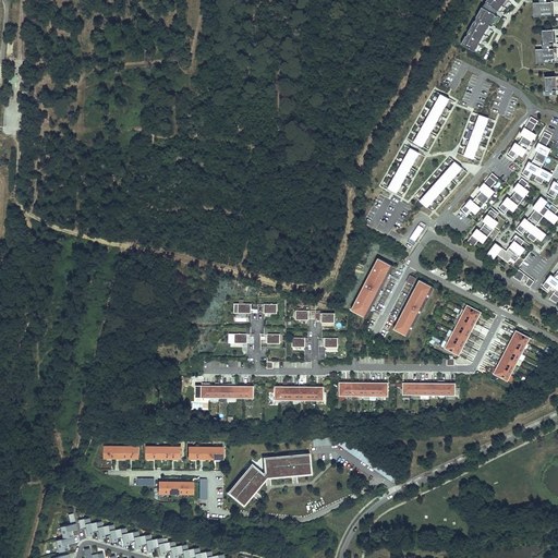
[(487,0),(486,2),(497,10),(505,0),(487,0)]
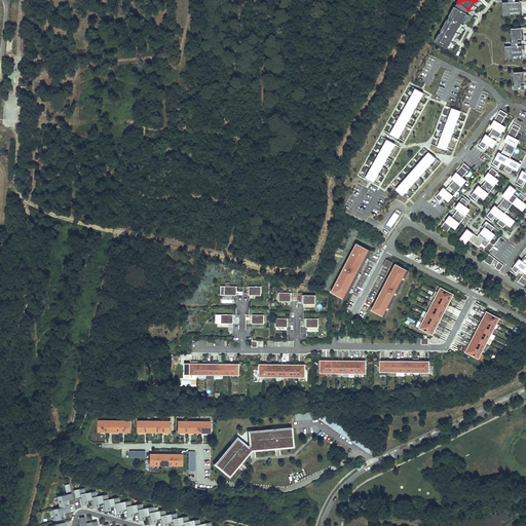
[(522,0),(512,0),(512,4),(505,4),(506,17),(524,16),(522,0)]
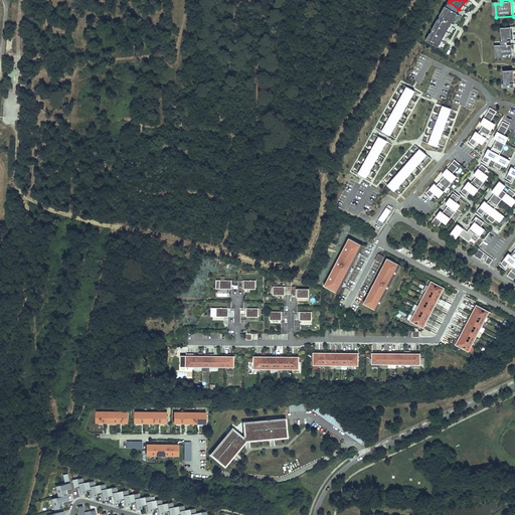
[(458,12),(446,6),(425,42),(439,49),(458,12)]
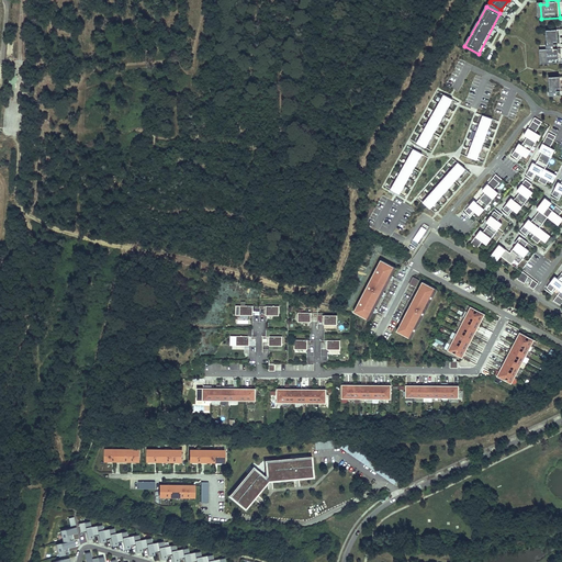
[(559,31),(548,31),(549,51),(541,51),(542,65),(561,64),(559,31)]
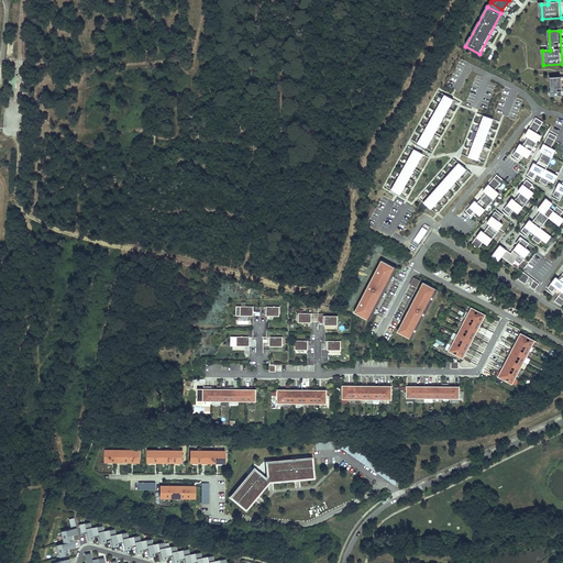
[(562,77),(552,77),(552,95),(562,95),(562,77)]
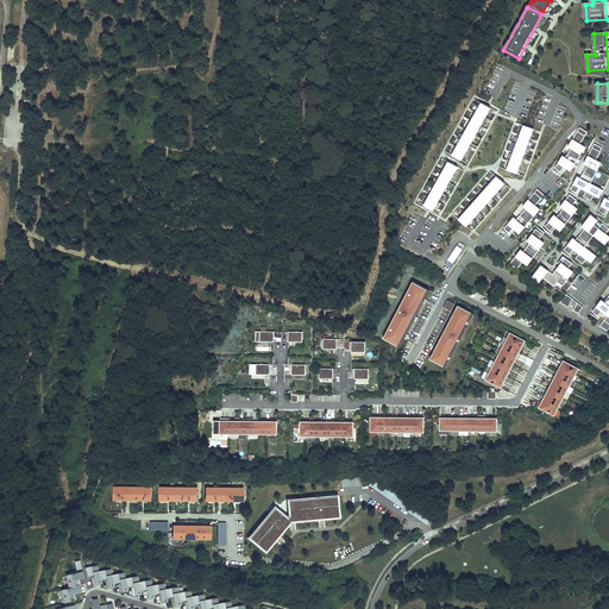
[(482,101),(452,154),(462,159),(491,106),(482,101)]
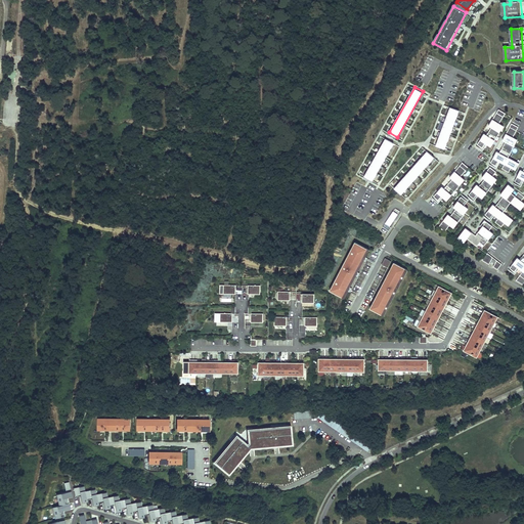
[(459,111),(450,107),(436,147),(444,150),(459,111)]
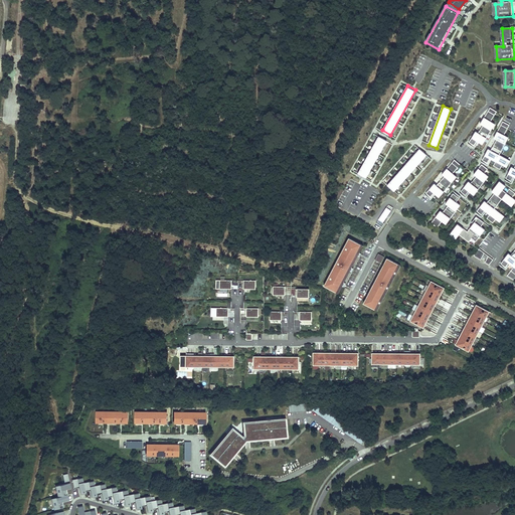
[(482,144),(492,129),(495,124),(491,121),(496,112),(490,108),(480,124),(483,125),(478,133),(476,131),(469,142),(468,144),(474,148),(475,146),(473,145),(476,140),(478,142),(482,144)]
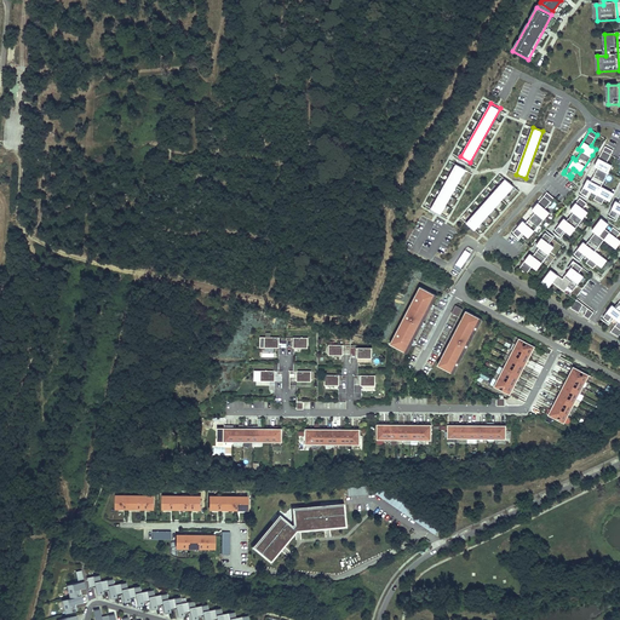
[(601,187),(608,173),(612,165),(607,162),(613,150),(604,145),(595,166),(598,168),(591,181),(587,179),(580,193),(579,195),(587,199),(589,197),(586,195),(589,190),(591,191),(596,194),(593,200),(602,204),(604,199),(610,201),(614,193),(601,187)]
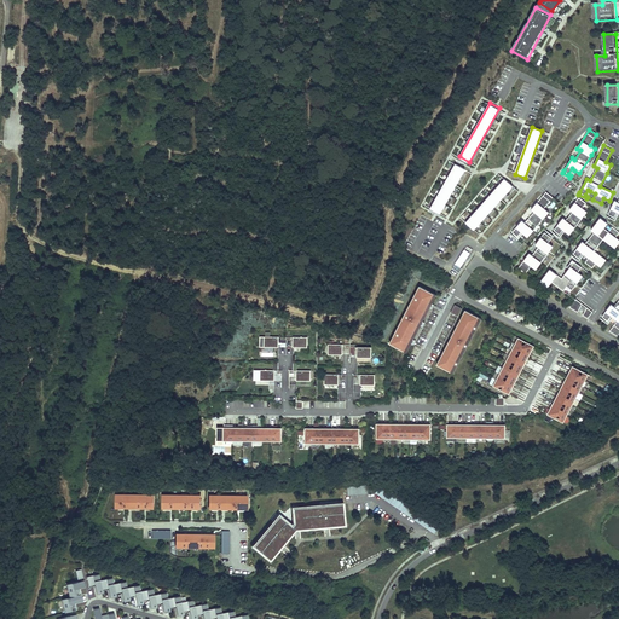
[(456,166),(431,208),(440,213),(464,171),(456,166)]
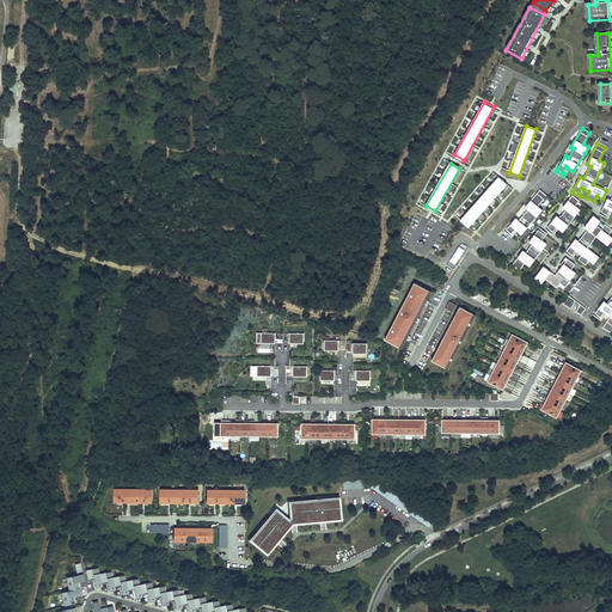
[(499,177),(460,221),(467,228),(507,184),(499,177)]
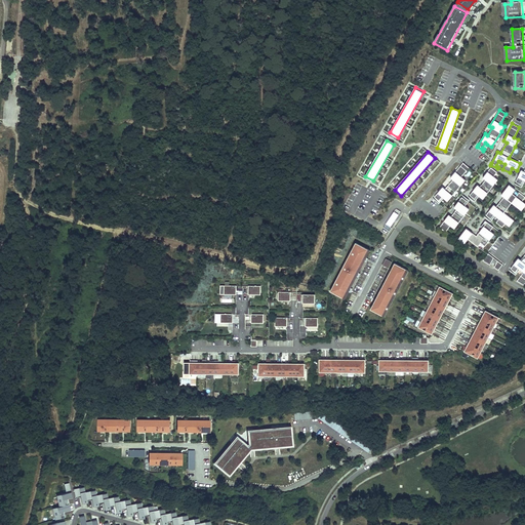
[(447,201),(460,186),(466,179),(461,176),(469,167),(462,163),(434,197),(433,198),(439,203),(440,202),(438,200),(442,196),(444,198),(447,201)]
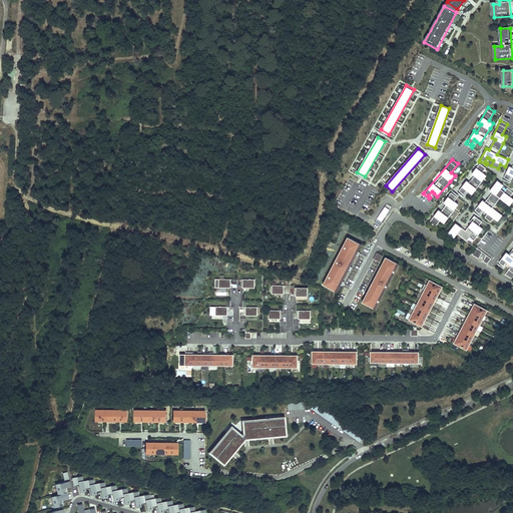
[(472,194),(482,181),(486,175),(482,172),(485,168),(479,163),(472,173),(474,175),(469,182),(466,180),(459,190),(457,192),(464,197),(465,195),(463,193),(466,189),(468,191),(472,194)]
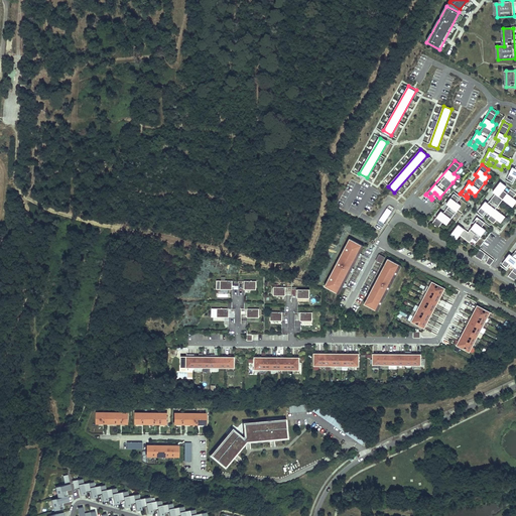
[(515,177),(515,166),(515,168),(512,167),(506,180),(512,183),(513,181),(511,180),(513,176),(515,177)]
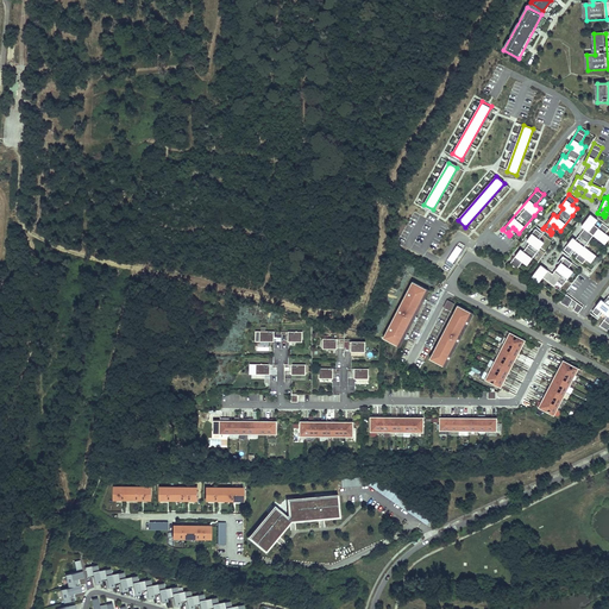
[(584,246),(594,236),(604,244),(608,238),(608,236),(606,233),(608,228),(602,224),(598,228),(594,225),(597,220),(590,214),(586,219),(582,226),(584,228),(576,240),(572,238),(564,250),(562,251),(570,257),(571,255),(569,253),(572,249),(575,250),(578,253),(575,258),(583,264),(586,259),(591,263),(596,256),(591,252),(584,246)]
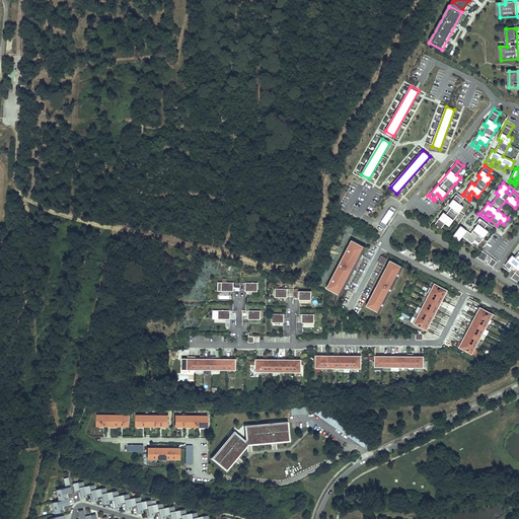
[(453,220),(463,207),(459,204),(457,202),(460,198),(462,200),(463,198),(457,193),(456,195),(448,206),(451,207),(446,214),(443,213),(434,225),(440,229),(445,223),(449,226),(453,220)]
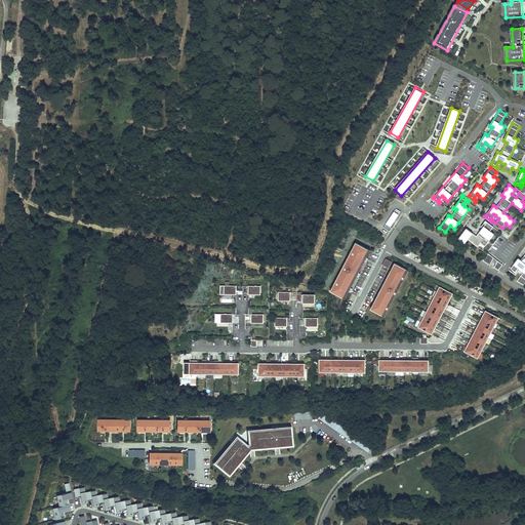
[(514,219),(517,216),(508,209),(505,211),(514,219)]
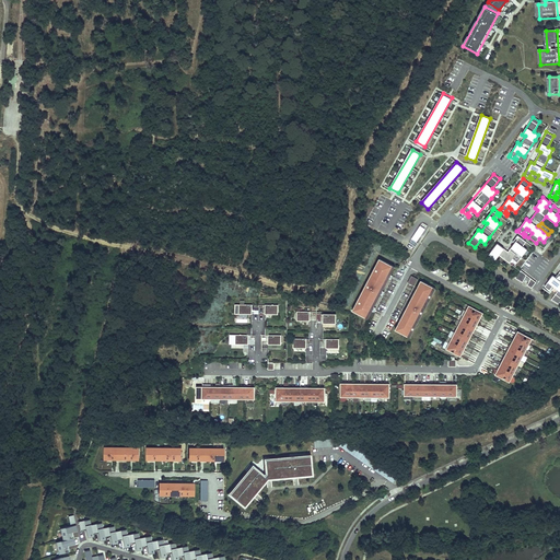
[(426,230),(420,226),(411,240),(417,243),(426,230)]
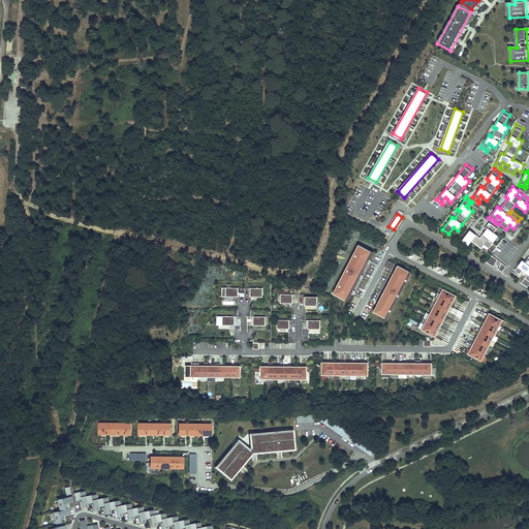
[(479,238),(469,230),(462,241),(468,245),(471,241),(479,247),(483,243),(485,245),(489,248),(498,236),(494,232),(492,230),(495,226),(491,223),(489,222),(485,227),(487,229),(479,238)]
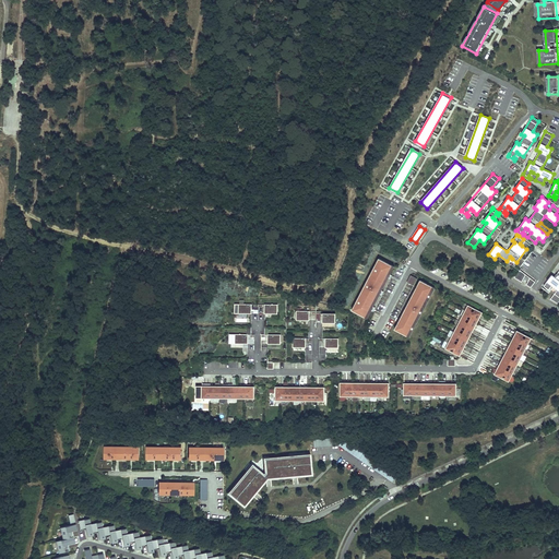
[(527,248),(524,253),(528,256),(534,248),(525,242),(523,245),(527,248)]
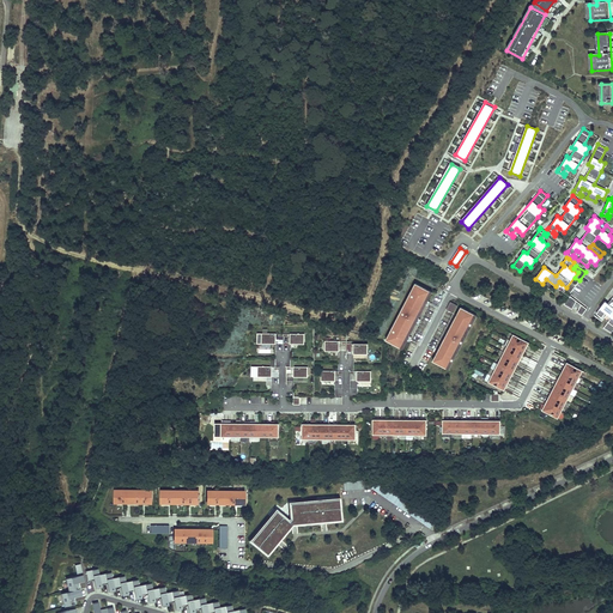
[(434,292),(416,283),(387,339),(404,349),(434,292)]
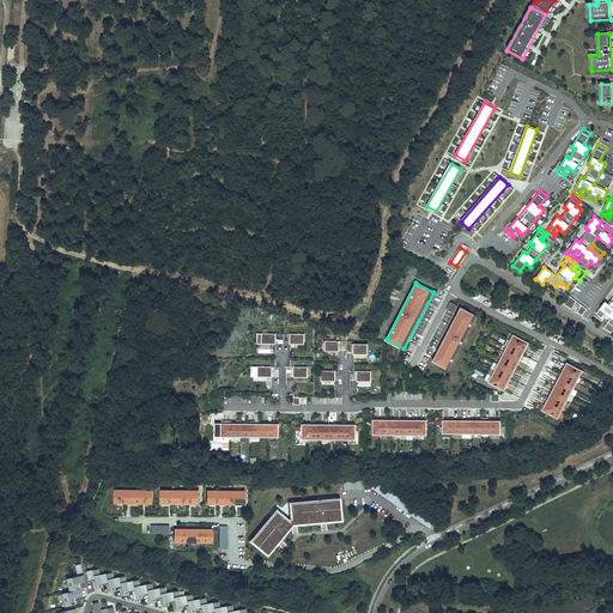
[(586,308),(570,296),(563,304),(572,309),(575,305),(576,303),(581,305),(580,308),(577,313),(582,315),(586,308)]
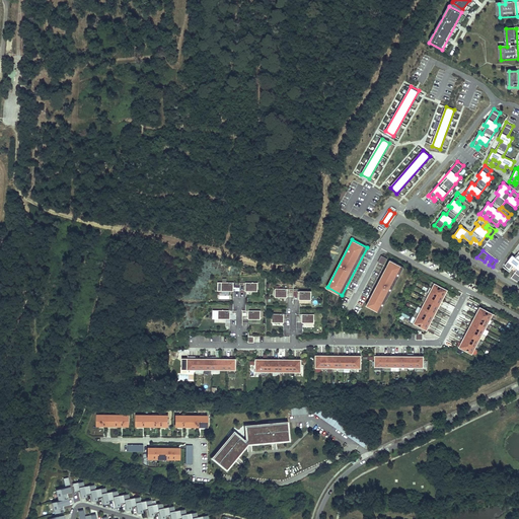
[(518,250),(515,257),(512,255),(505,266),(503,267),(509,272),(511,270),(514,266),(517,269),(511,278),(517,282),(518,279),(518,250)]
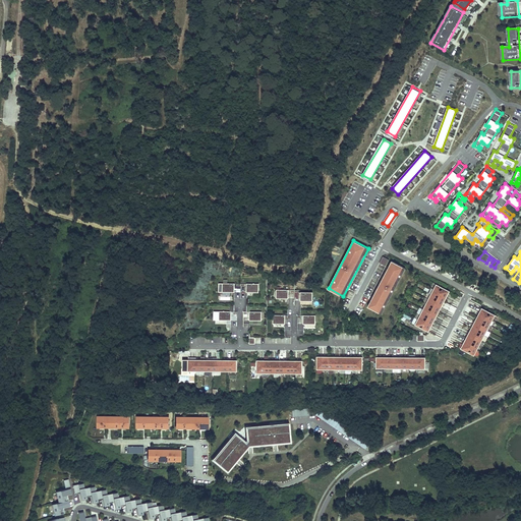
[(383,256),(380,263),(386,266),(390,259),(383,256)]
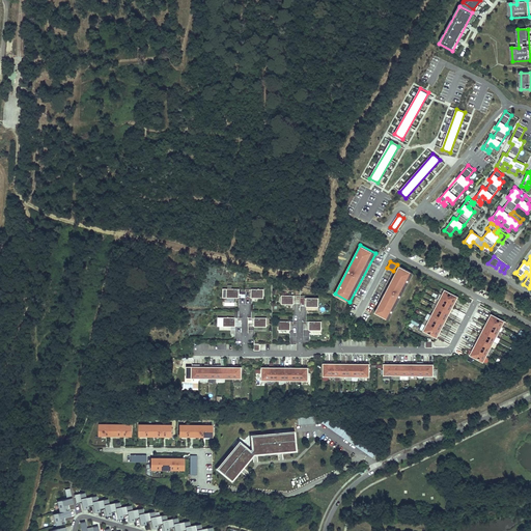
[(414,273),(399,267),(375,312),(390,319),(414,273)]
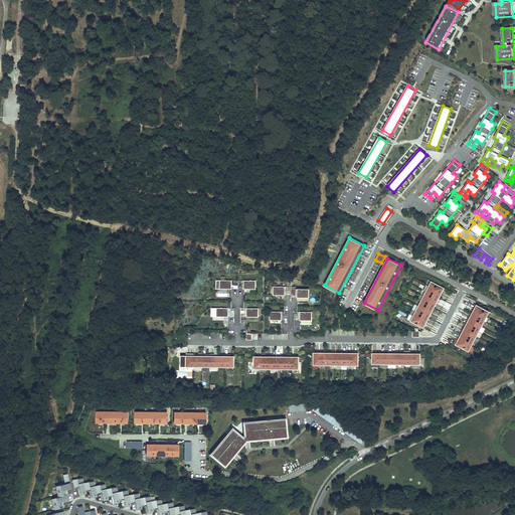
[(231,281),(215,281),(215,289),(231,289),(231,281)]
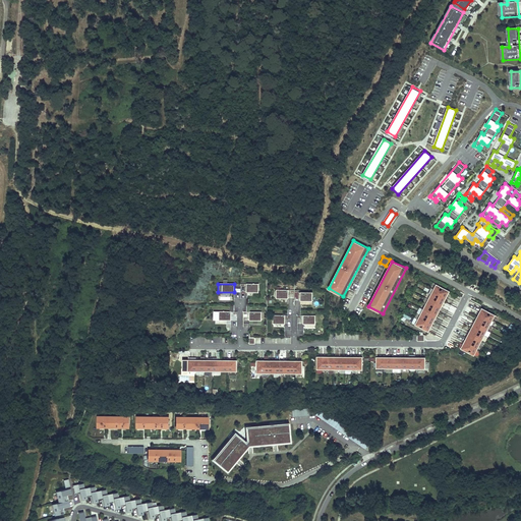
[(258,285),(246,284),(246,293),(258,293),(258,285)]
